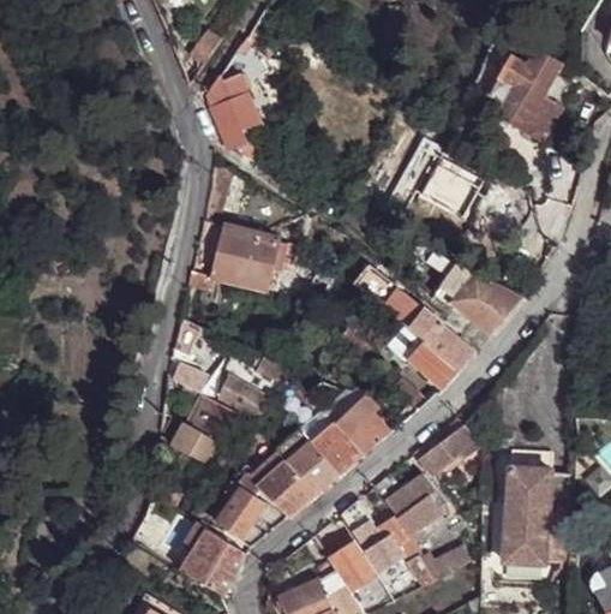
[(202,63),(220,39),(207,30),(189,54),(202,63)]
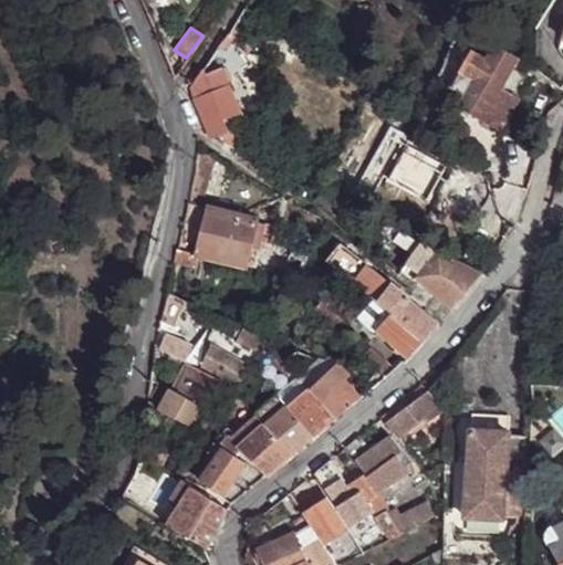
[(496,48),(487,61),(476,81),(468,93),(489,106),(498,92),(515,62),(515,61),(496,48)]
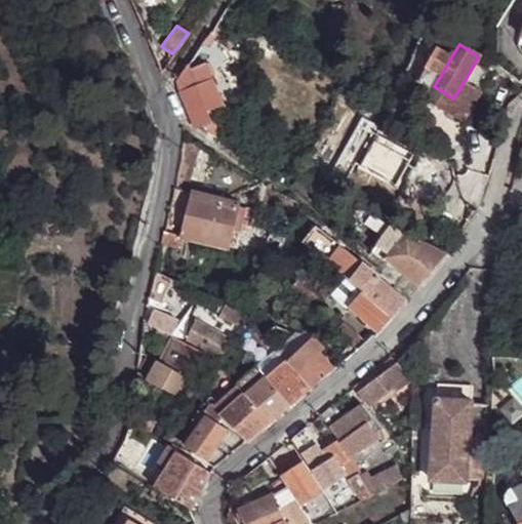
[(441,75),(451,56),(439,49),(428,67),(441,75)]
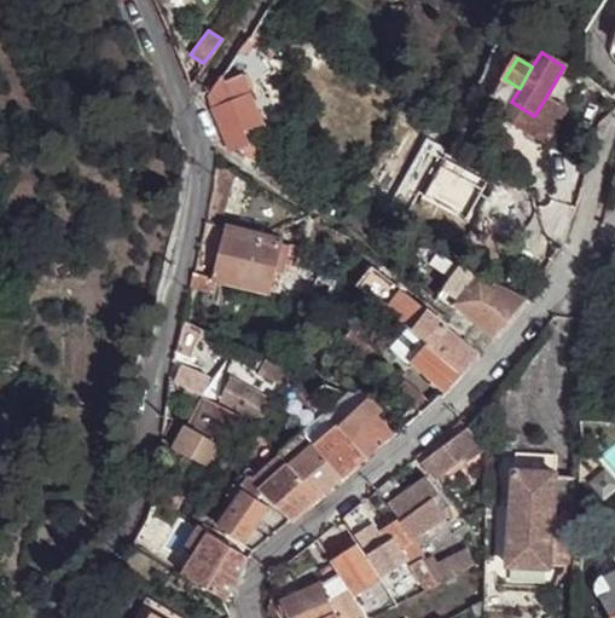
[(257,70),(241,75),(247,88),(262,84),(257,70)]
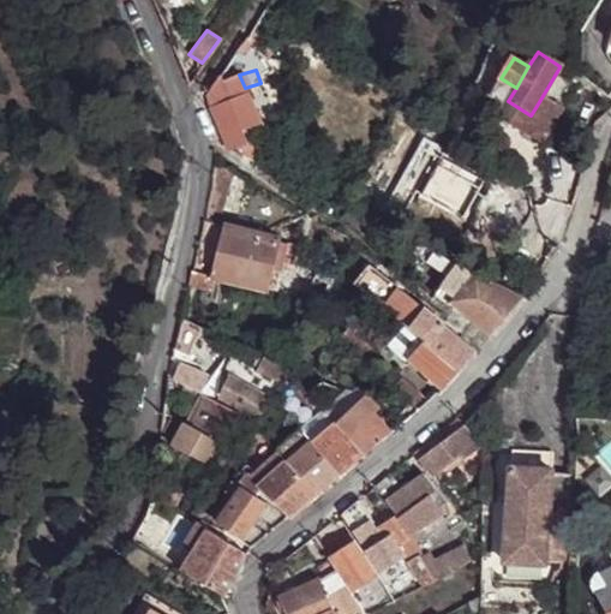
[(220,79),(229,101),(247,94),(245,88),(239,75),(239,72),(220,79)]
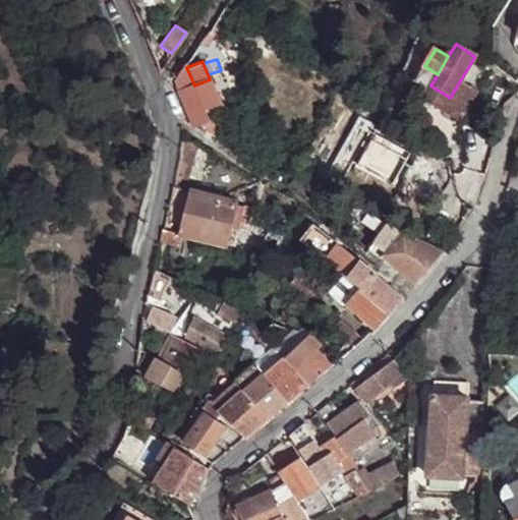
[(174,78),(178,91),(194,85),(186,67),(184,64),(174,78)]
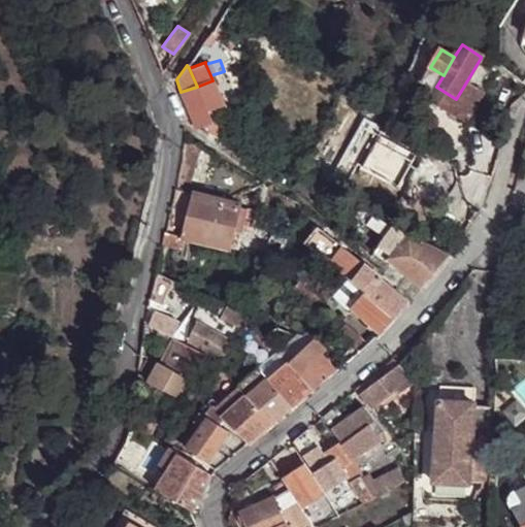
[(436,87),(444,75),(430,67),(423,79),(436,87)]
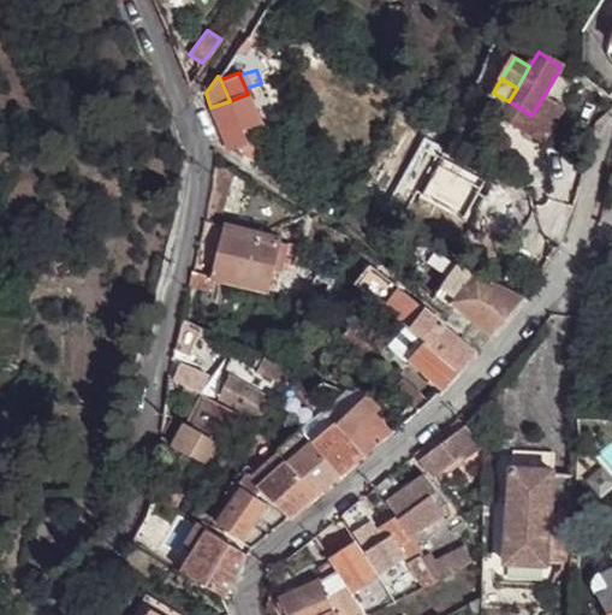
[(225,135),(230,149),(245,143),(239,129),(259,120),(248,94),(230,101),(211,107),(221,135),(225,135)]
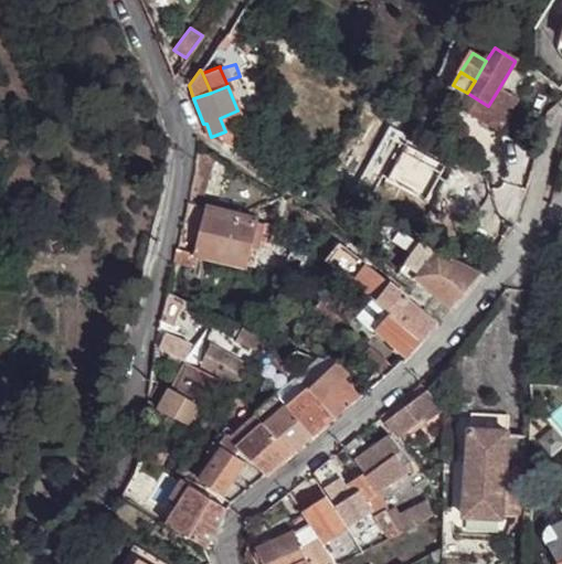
[(488,106),(477,125),(496,135),(506,117),(515,102),(497,92),(488,106)]
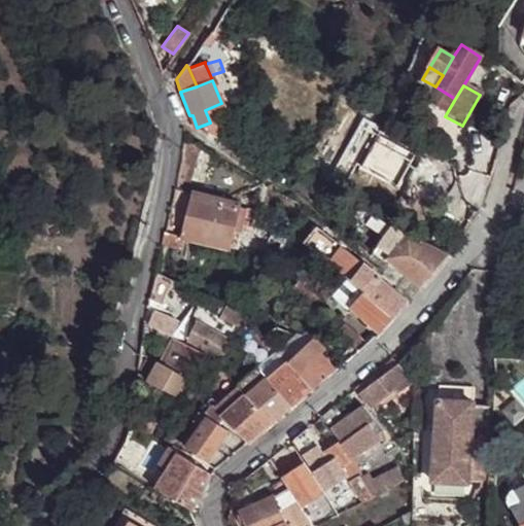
[(435,86),(425,104),(445,116),(455,99),(435,86)]
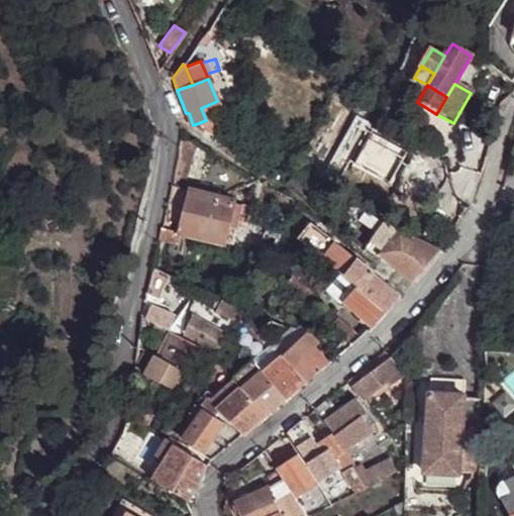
[(0,141),(8,142),(9,129),(0,128),(0,141)]
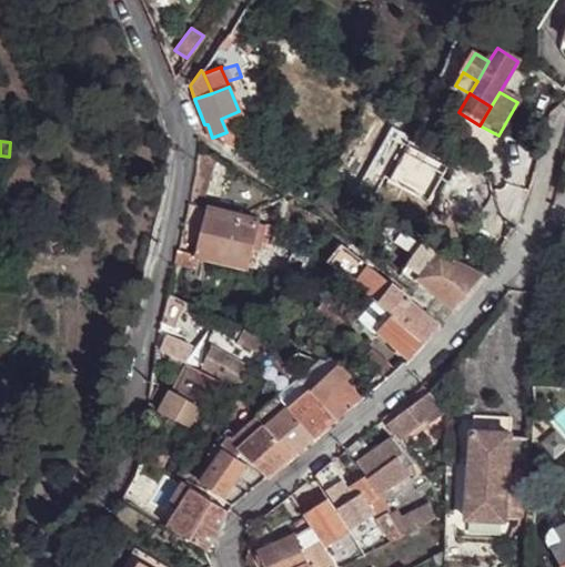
[(194,174),(193,180),(210,184),(214,163),(195,152),(194,174)]
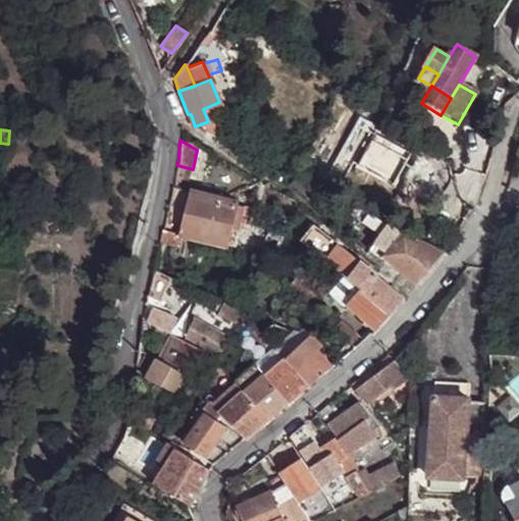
[(177,165),(174,180),(189,184),(193,169),(177,165)]
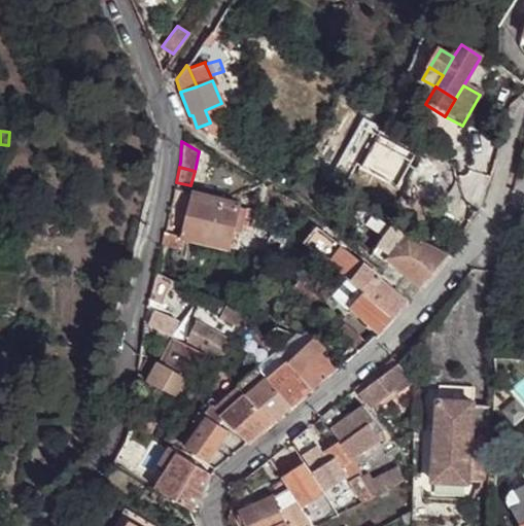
[(174,188),(165,232),(183,236),(193,193),(174,188)]
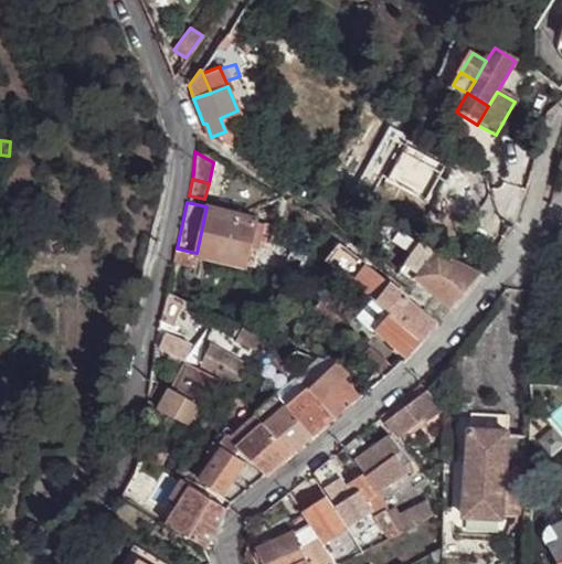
[(207,206),(197,253),(244,265),(252,266),(263,223),(254,221),(255,219),(207,206)]
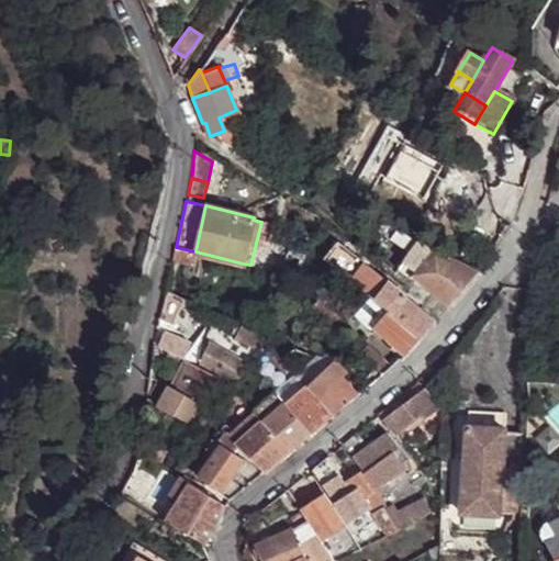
[(412,282),(415,279),(412,275),(432,249),(417,242),(397,231),(391,239),(410,253),(398,270),(412,282)]
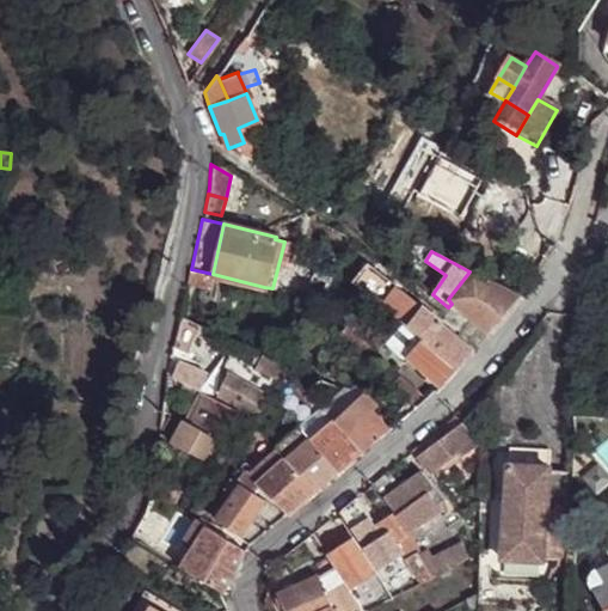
[(421,340),(423,343),(438,324),(427,311),(367,261),(350,281),(405,327),(410,331),(421,340)]
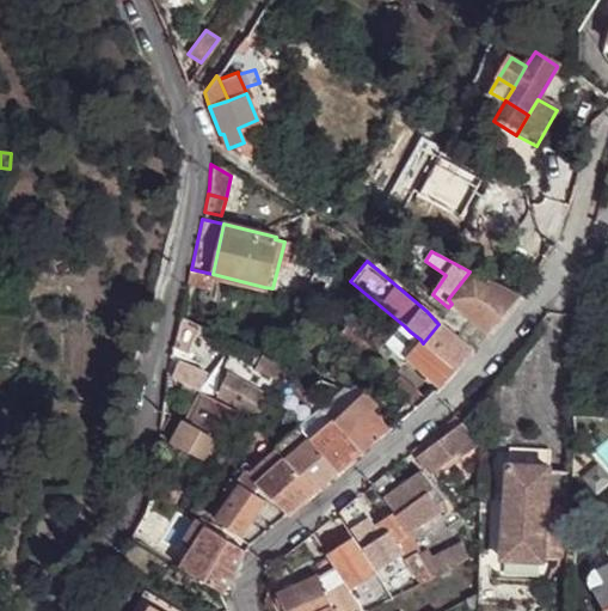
[(191,269),(186,283),(209,288),(213,274),(191,269)]
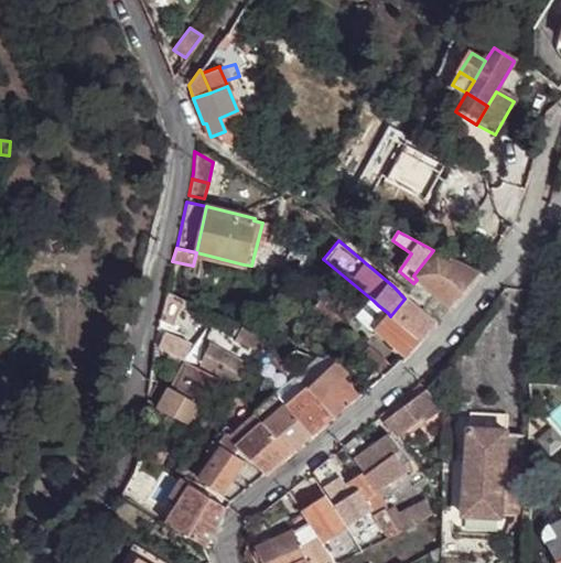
[(449,306),(477,273),(433,250),(413,275),(417,280),(449,306)]
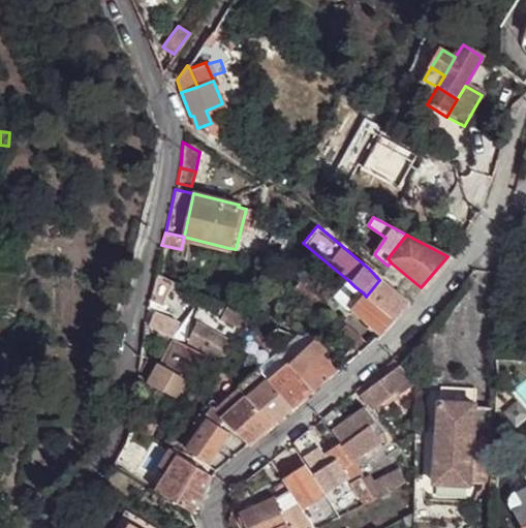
[(163,298),(171,280),(154,272),(148,301),(156,303),(158,297),(163,298)]
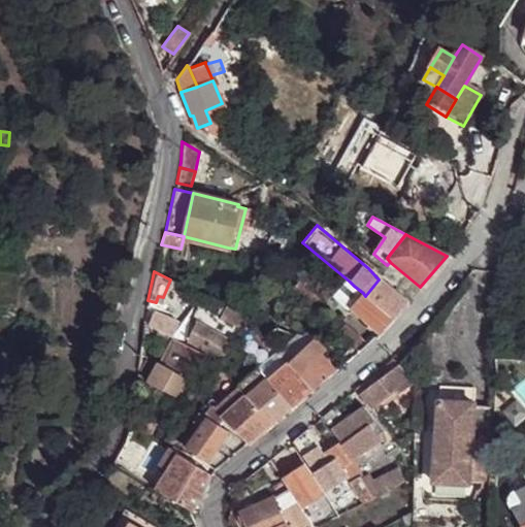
[(406,303),(381,281),(379,280),(365,296),(393,319),(406,303)]
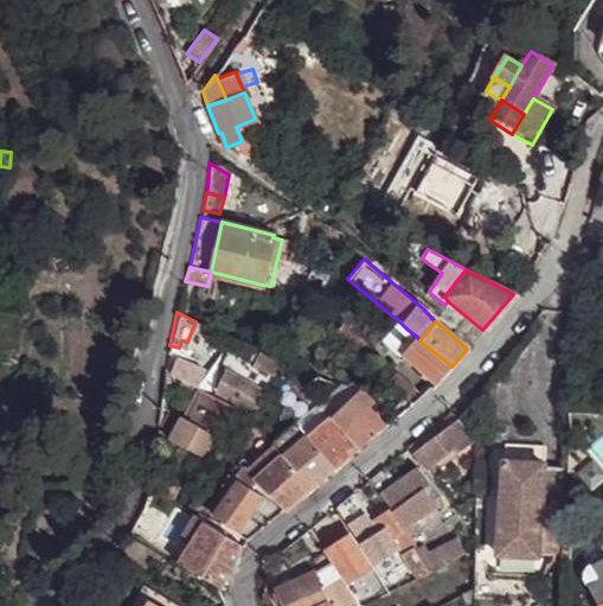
[(435,384),(451,367),(419,340),(417,337),(402,353),(435,384)]
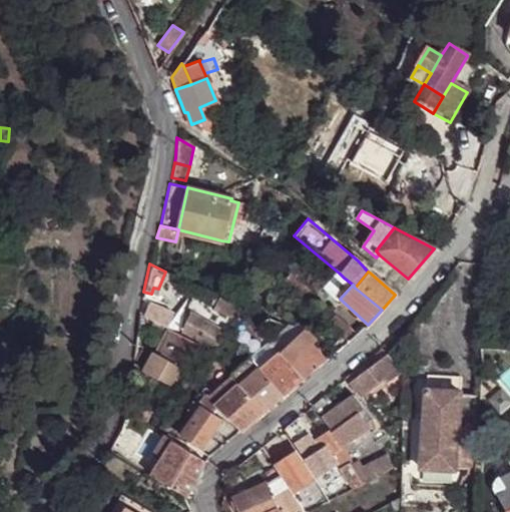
[(189,312),(205,322),(212,310),(213,309),(191,297),(183,311),(188,314),(189,312)]
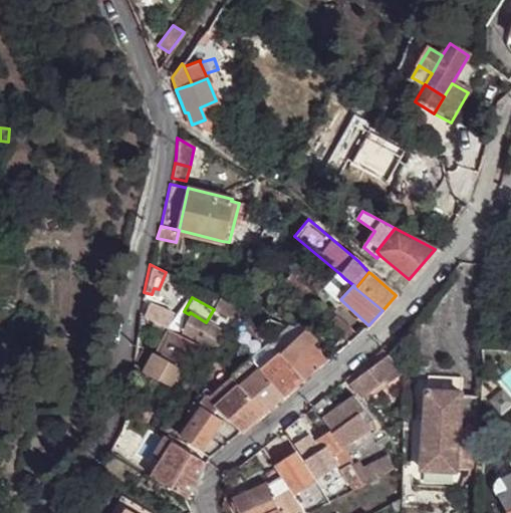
[(208,326),(212,328),(219,313),(213,310),(206,322),(210,323),(208,326)]
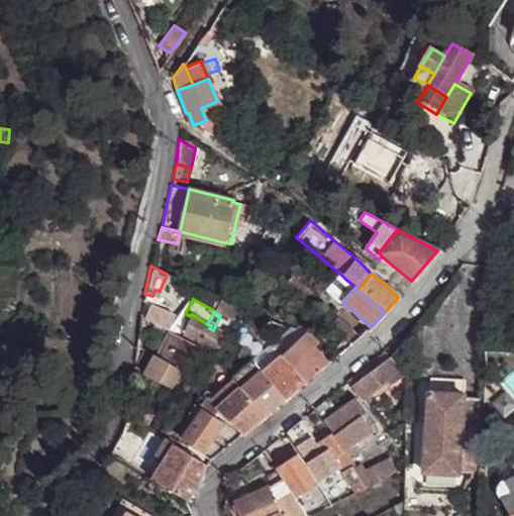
[(166,332),(171,334),(178,323),(176,322),(160,313),(152,326),(166,332)]
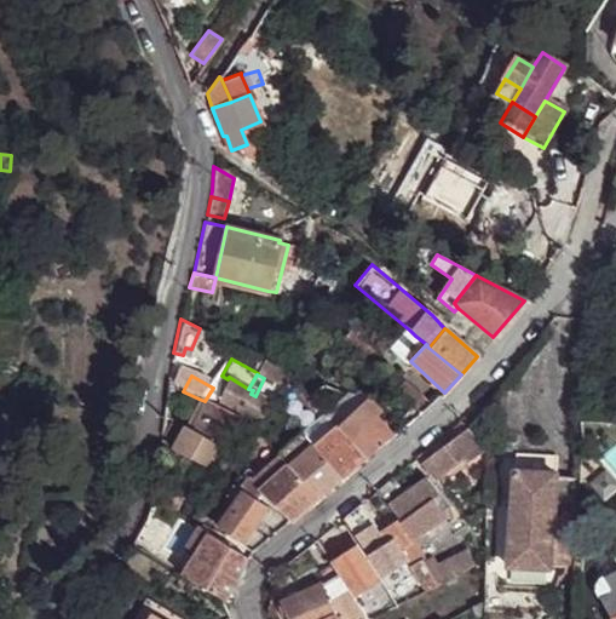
[(255,424),(269,405),(255,396),(251,394),(253,390),(248,389),(229,377),(228,379),(217,402),(255,424)]
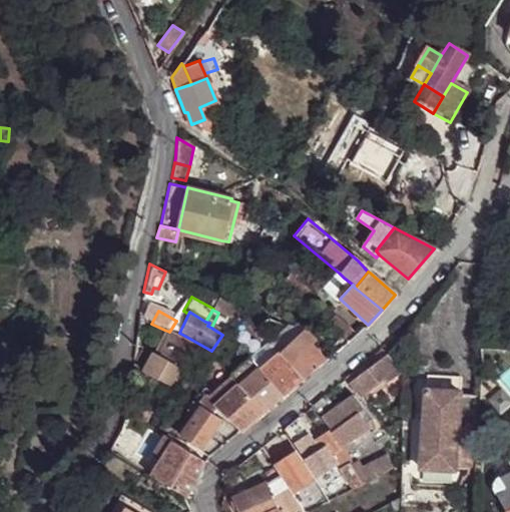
[(224,332),(226,333),(232,319),(218,313),(211,328),(222,335),(223,335),(224,332)]
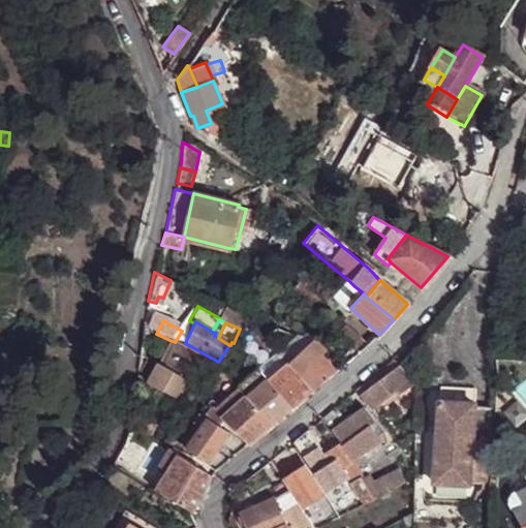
[(287,365),(298,376),(321,355),(327,351),(316,339),(287,365)]
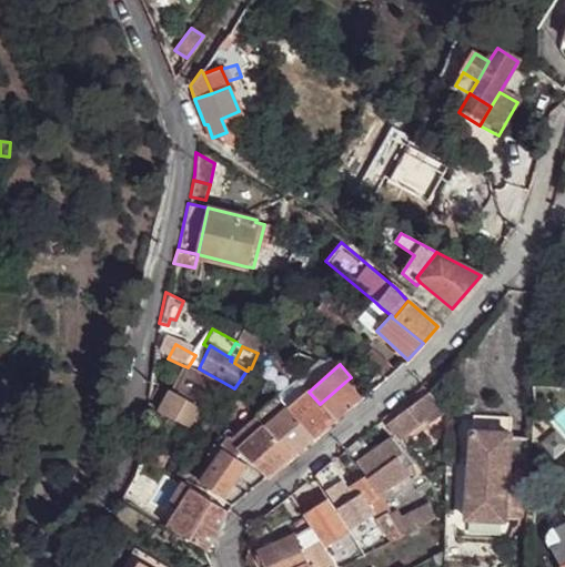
[(182,401),(198,372),(188,367),(182,365),(169,392),(182,401)]
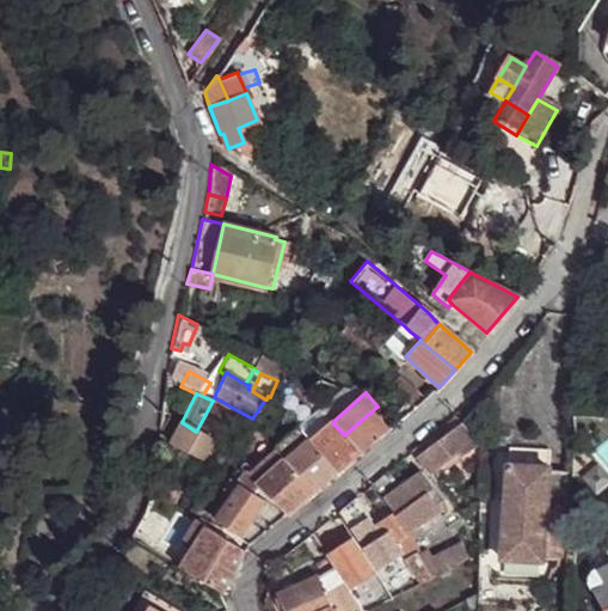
[(222,447),(237,415),(238,414),(213,401),(196,432),(200,433),(213,443),(222,447)]
